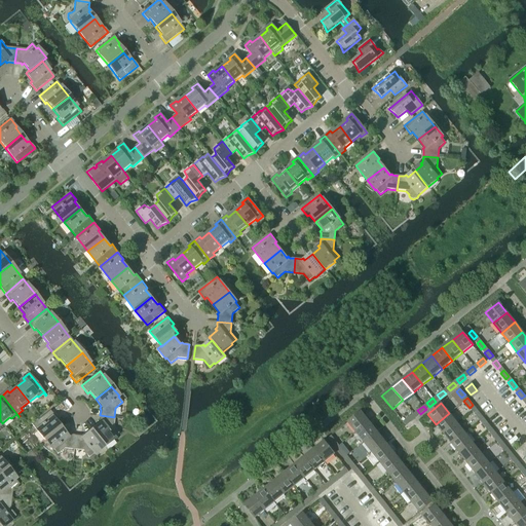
[(476,408),(472,411),(478,418),(481,415),(476,408)]
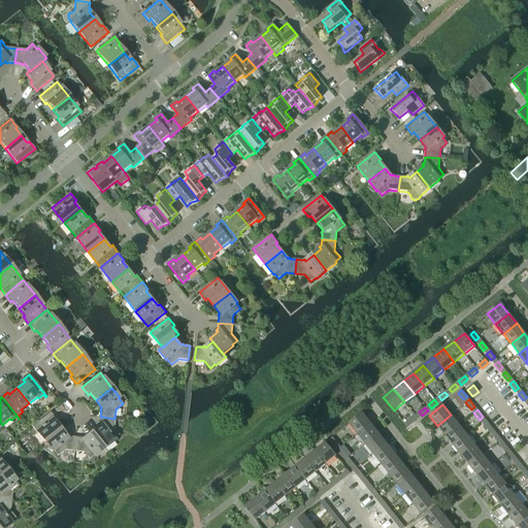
[(32,427),(44,441),(61,429),(55,421),(57,420),(51,413),(32,427)]
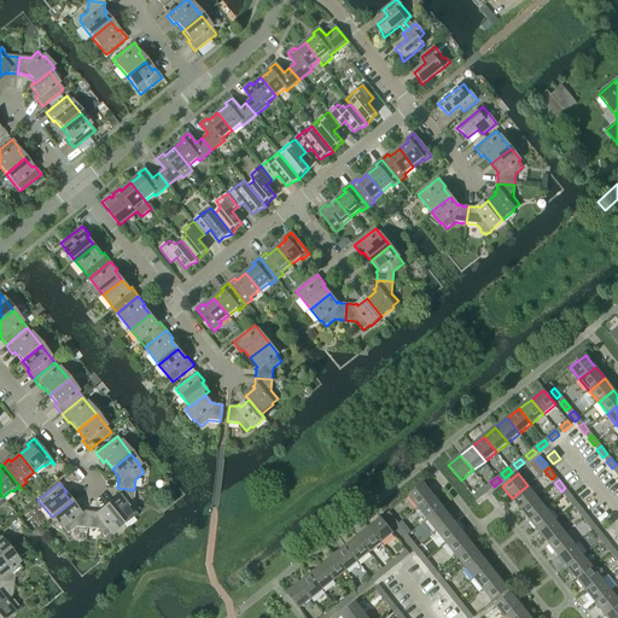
[(408,496),(418,508),(433,496),(424,484),(408,496)]
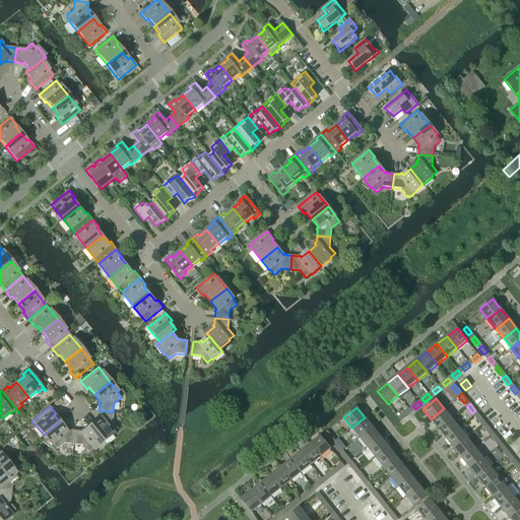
[(409,408),(403,413),(406,417),(412,412),(409,408)]
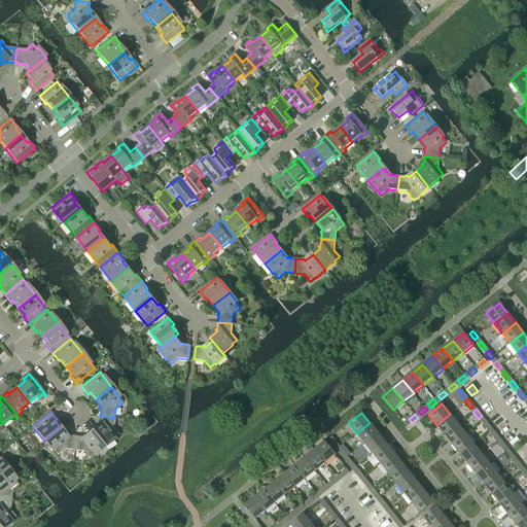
[(436,425),(445,434),(457,424),(450,414),(436,425)]
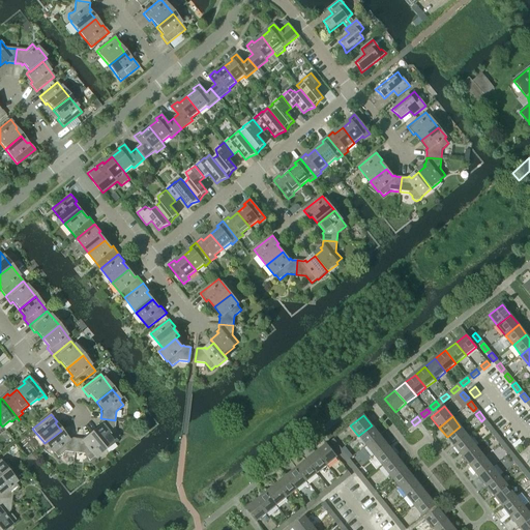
[(100,428),(92,434),(106,450),(116,442),(115,441),(120,437),(114,430),(115,420),(100,418),(100,424),(98,425),(100,428)]
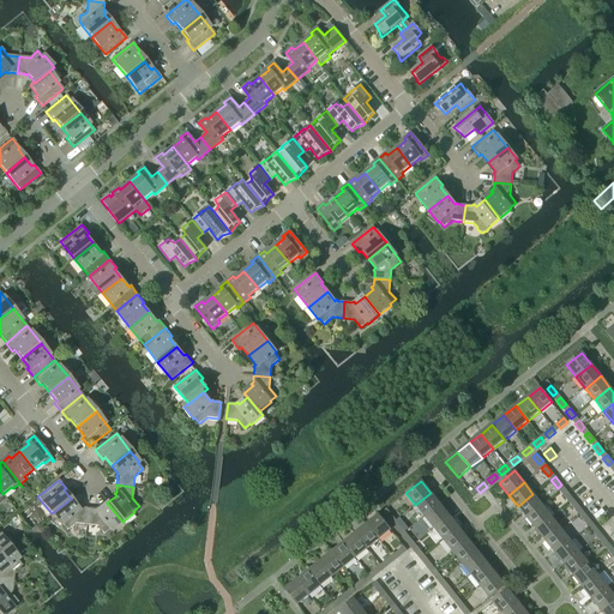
[(564,488),(560,492),(566,499),(571,495),(564,488)]
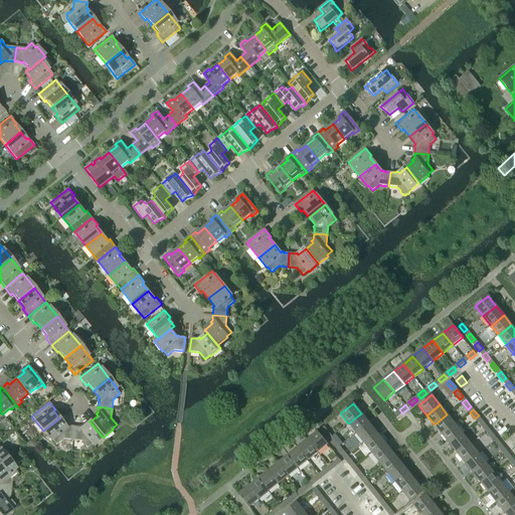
[(348,423),(356,434),(369,422),(361,413),(348,423)]
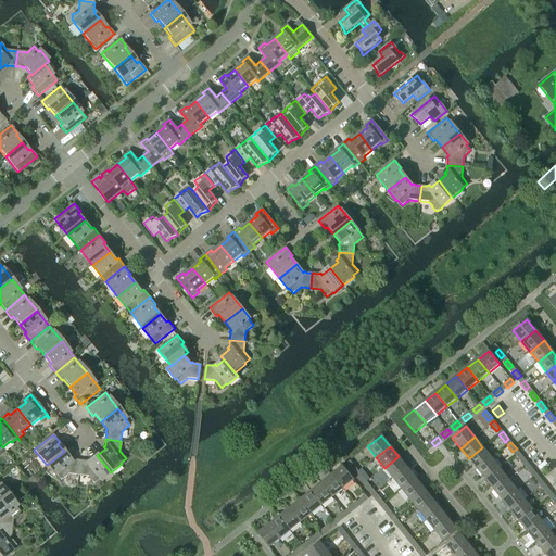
[(469,458),(478,469),(491,458),(482,447),(469,458)]
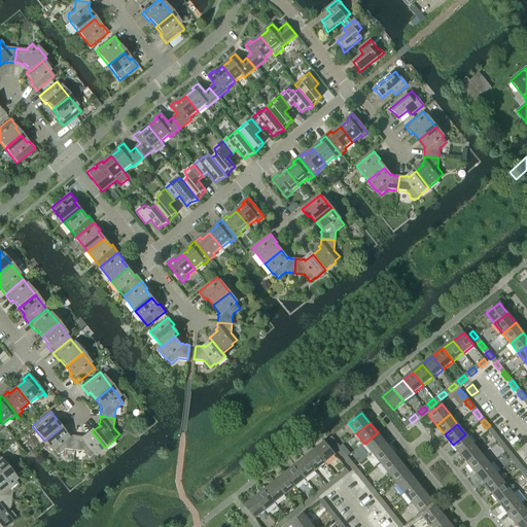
[(65,450),(74,451),(75,436),(70,435),(68,433),(66,435),(61,428),(44,441),(53,451),(54,450),(58,455),(65,450)]
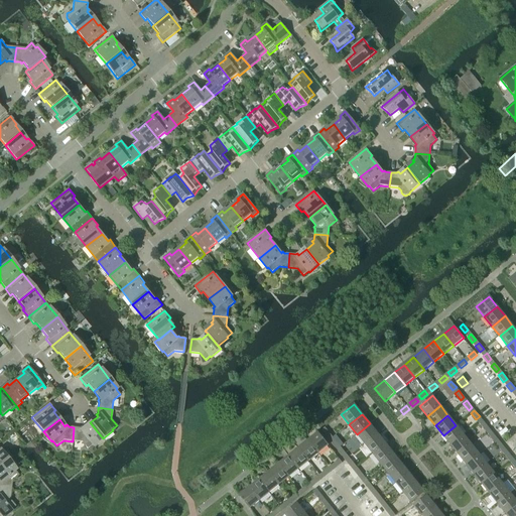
[(482,419),(479,422),(484,429),(487,426),(482,419)]
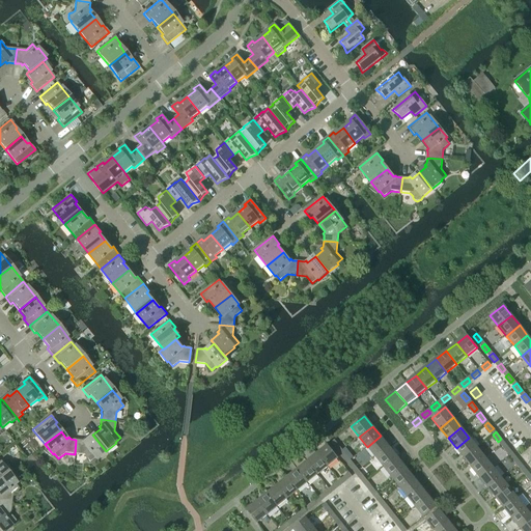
[(76,440),(75,454),(84,455),(89,462),(94,457),(95,459),(106,451),(92,435),(85,441),(84,439),(82,440),(76,440)]
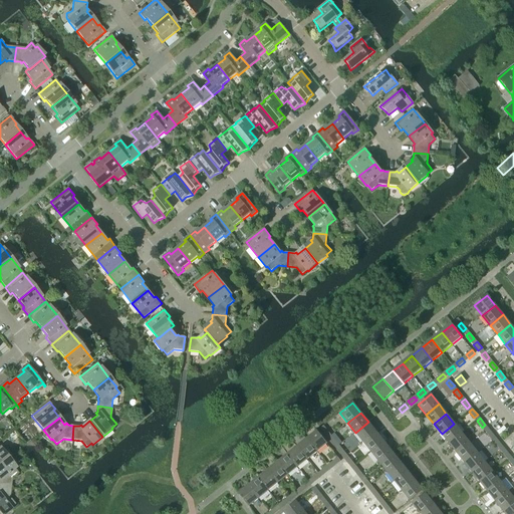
[(355,433),(363,443),(375,432),(368,422),(355,433)]
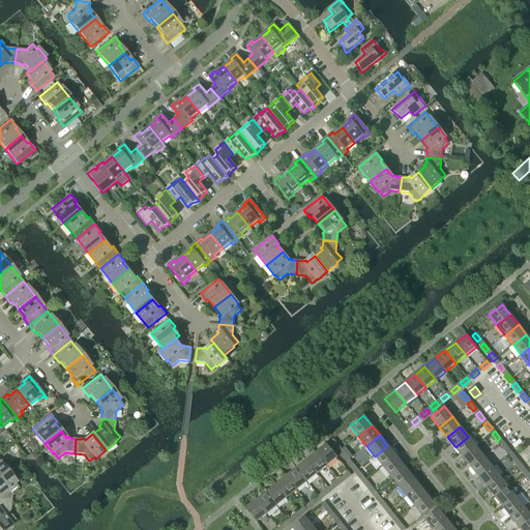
[(455,447),(463,458),(476,446),(468,437),(455,447)]
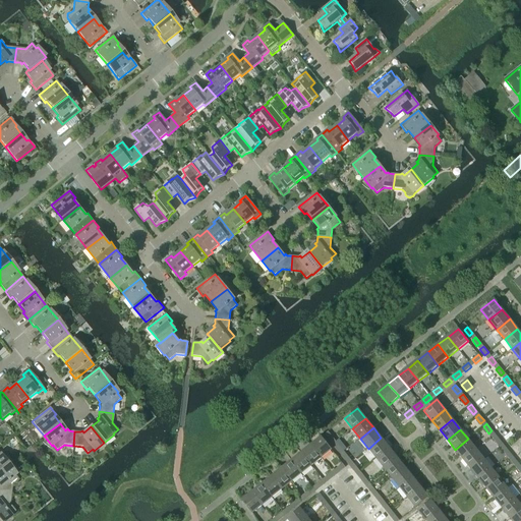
[(495,433),(490,437),(497,443),(500,441),(495,433)]
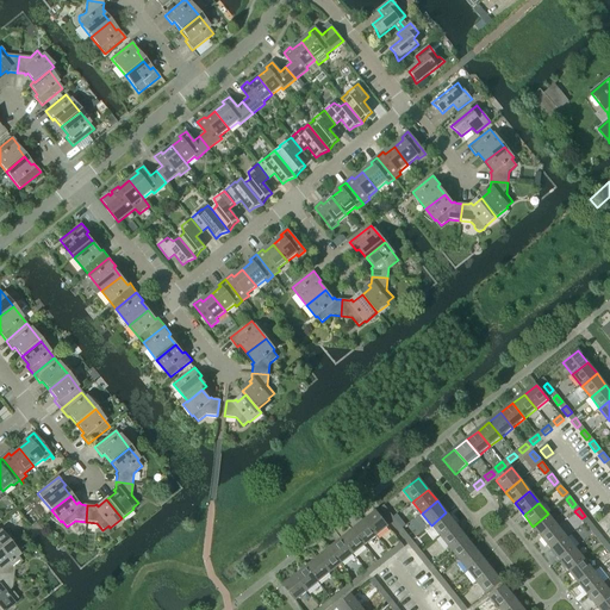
[(388,510),(384,514),(390,521),(394,517),(388,510)]
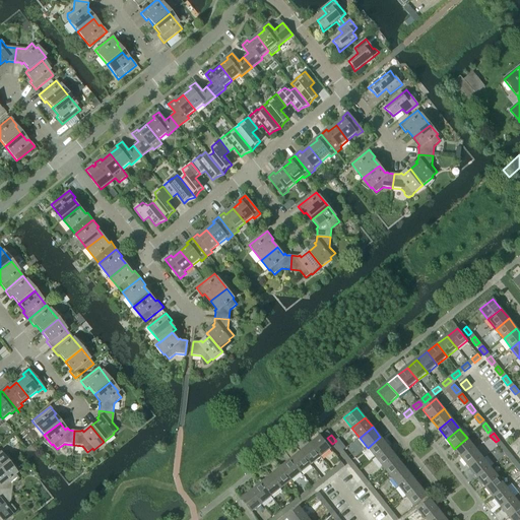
[(320,436),(310,444),(321,457),(331,449),(320,436)]
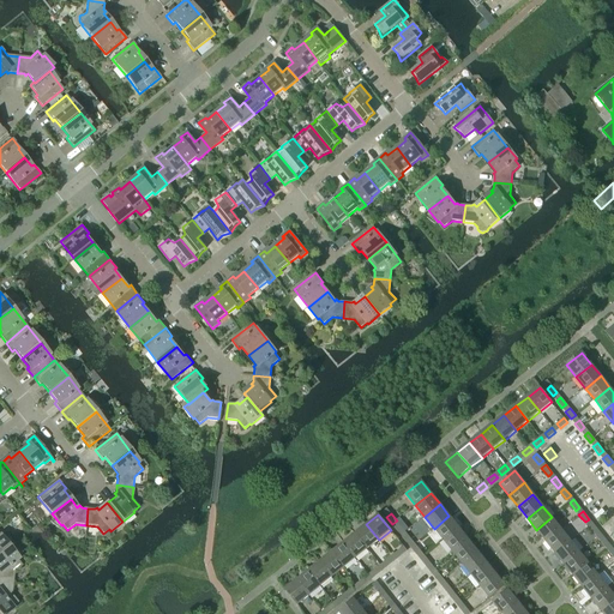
[(434,529),(443,540),(458,528),(449,516),(434,529)]
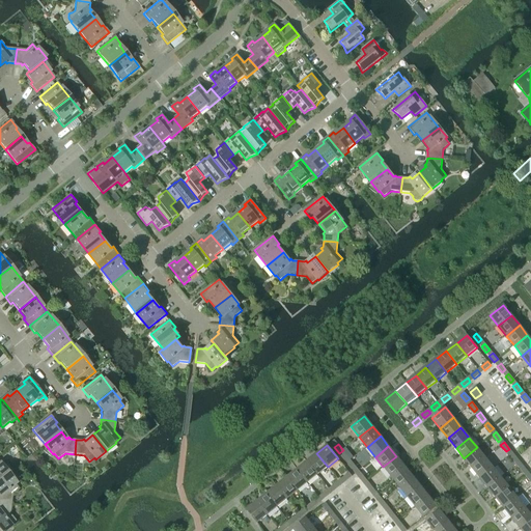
[(464,458),(472,468),(485,457),(477,447),(464,458)]
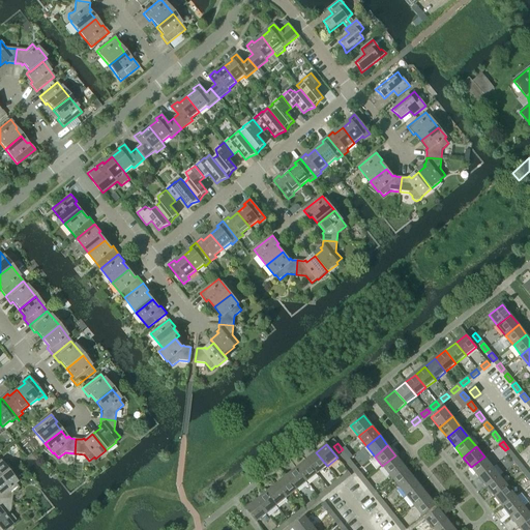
[(511,451),(507,454),(512,461),(517,458),(511,451)]
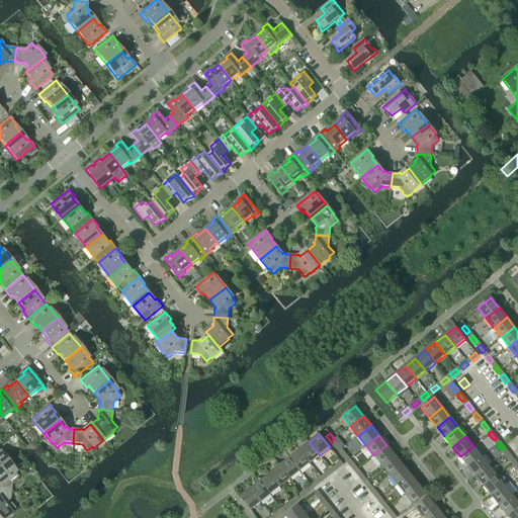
[(309,442),(299,450),(310,463),(320,455),(309,442)]
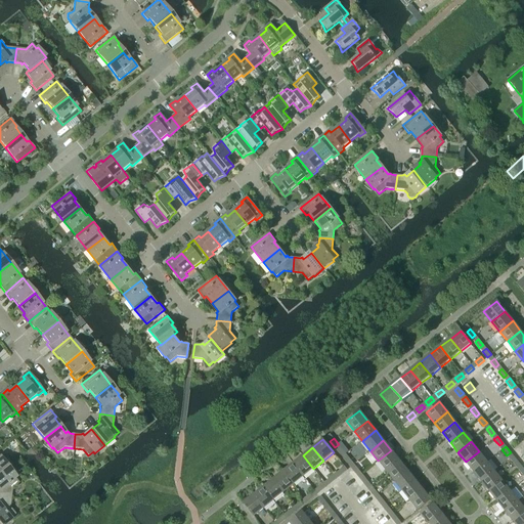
[(341,448),(338,451),(343,457),(346,454),(341,448)]
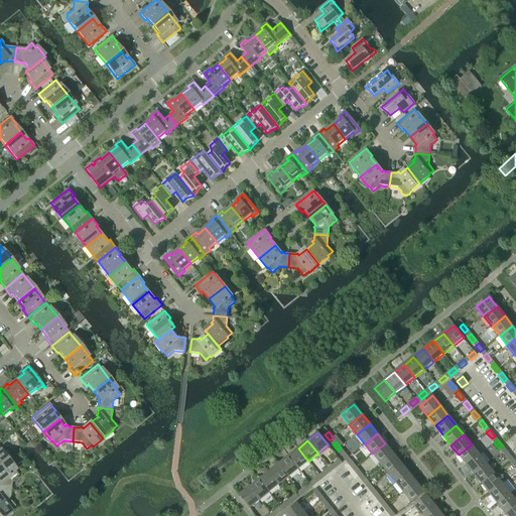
[(372,454),(380,464),(393,453),(385,443),(372,454)]
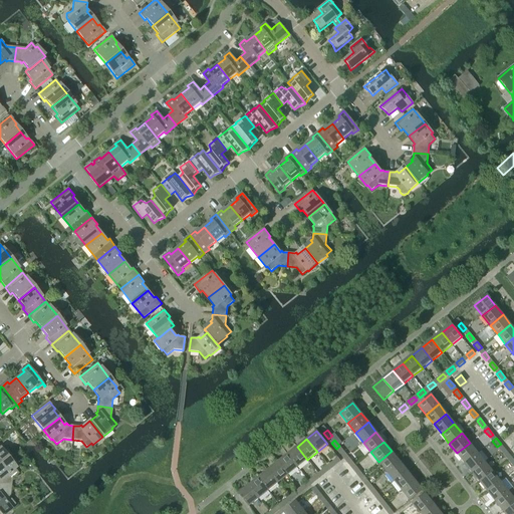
[(457,453),(465,463),(477,453),(470,443),(457,453)]
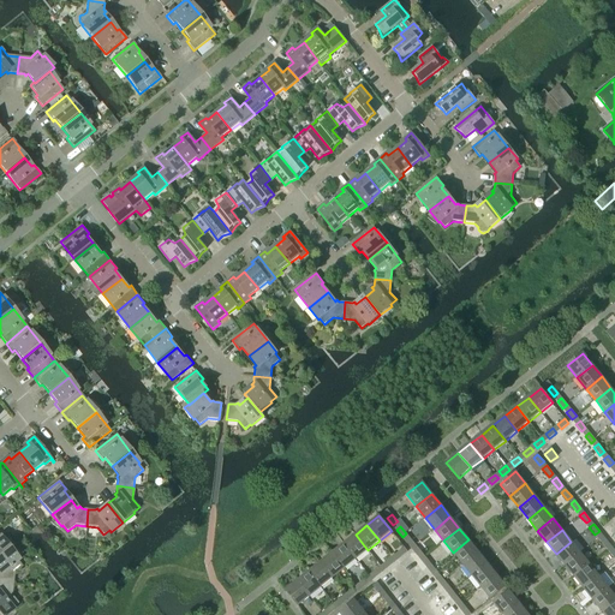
[(0,535),(0,555),(10,548),(0,535)]
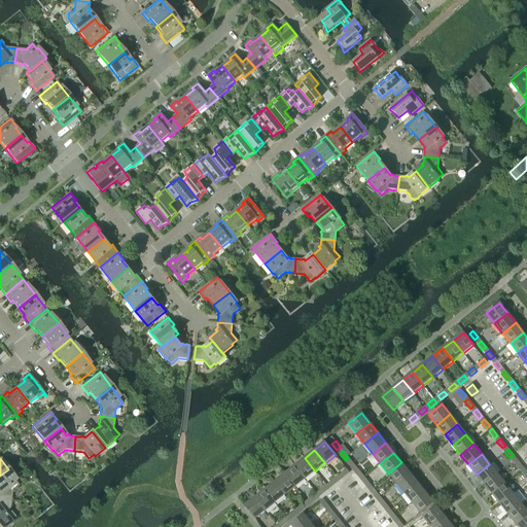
[(305,458),(294,466),(306,479),(315,471),(305,458)]
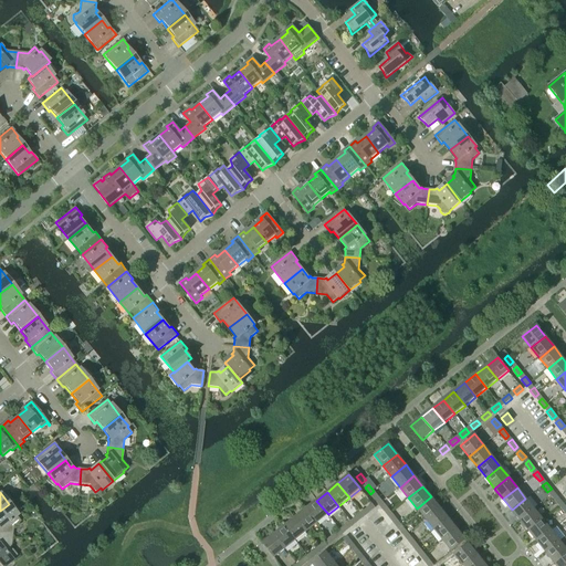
[(554,492),(551,495),(556,503),(561,500),(554,492)]
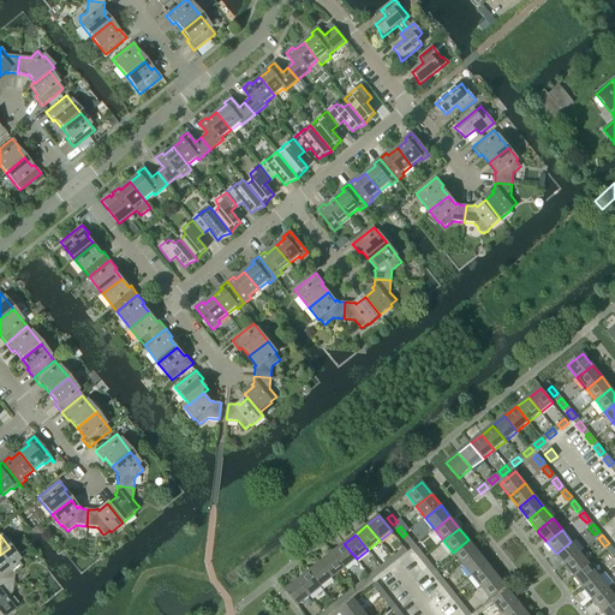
[(410,537),(405,541),(412,549),(416,545),(410,537)]
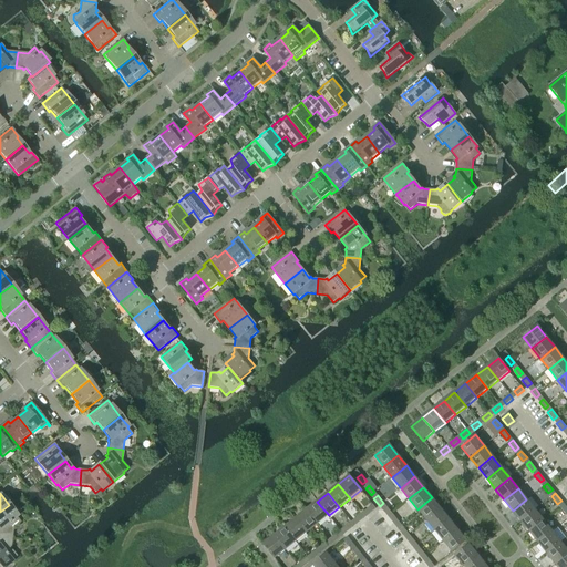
[(418,509),(426,521),(440,508),(432,497),(418,509)]
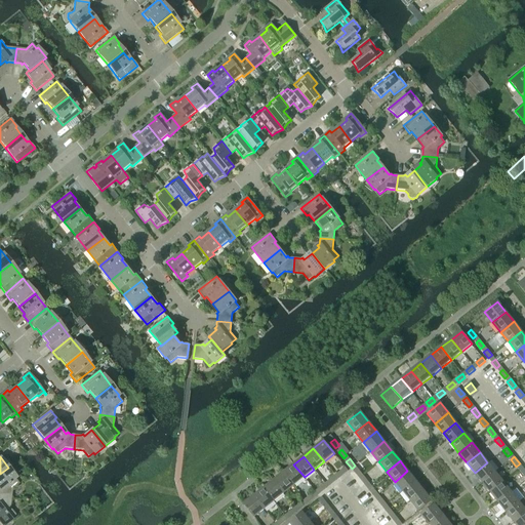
[(475,473),(483,483),(495,472),(487,462),(475,473)]
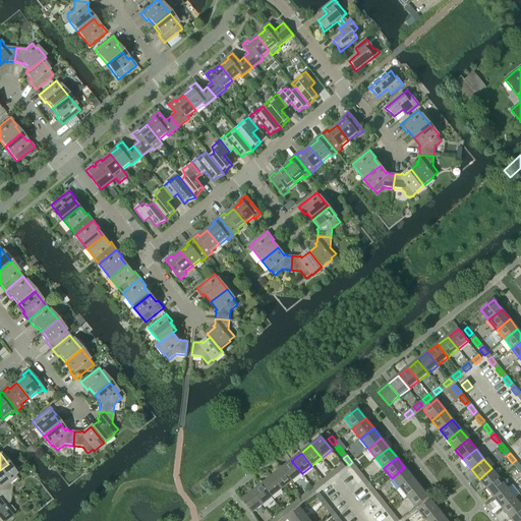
[(291,461),(281,468),(292,481),(302,473),(291,461)]
